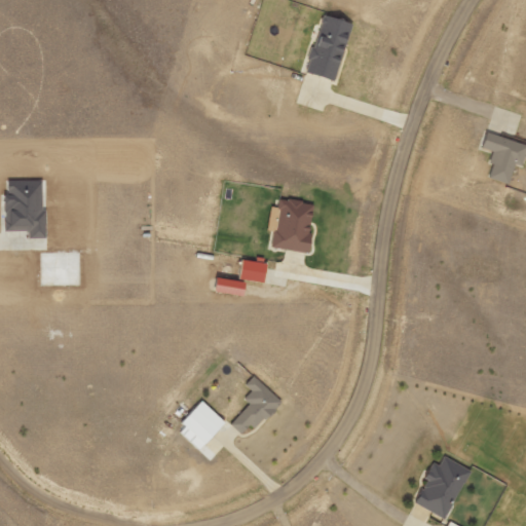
[(351,22),(322,14),(308,74),(337,80),(351,22)]
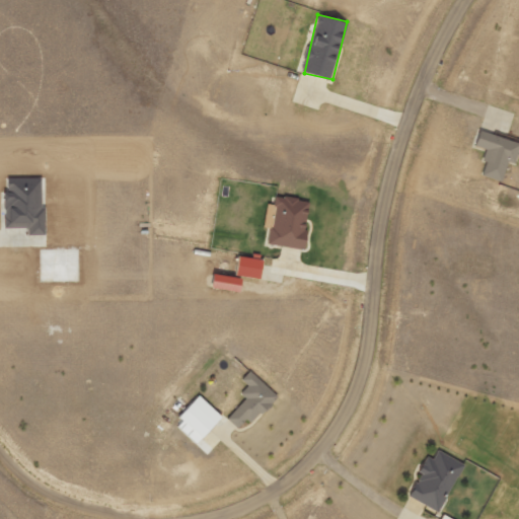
[(502,181),(508,161),(516,163),(518,150),(518,142),(480,132),(476,146),(487,149),(484,161),(487,162),(483,176),(502,181)]
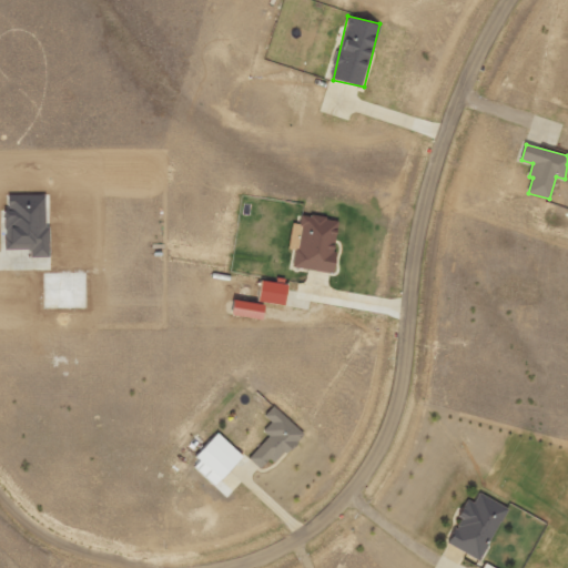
[(32,250),(32,257),(48,257),(48,195),(9,195),(8,250),(32,250)]
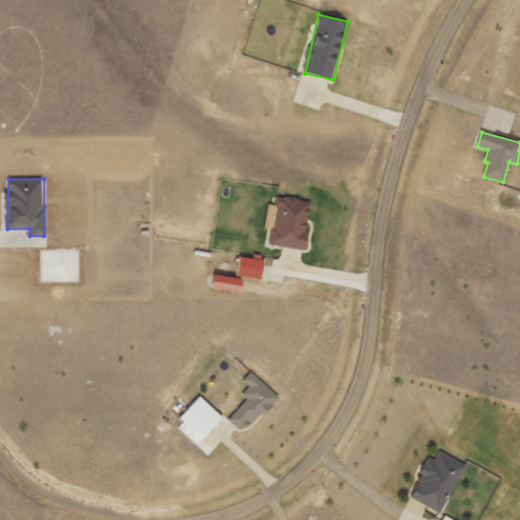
[(268,244),(304,250),(312,202),(276,196),(274,205),(268,204),(264,228),(271,229),(268,244)]
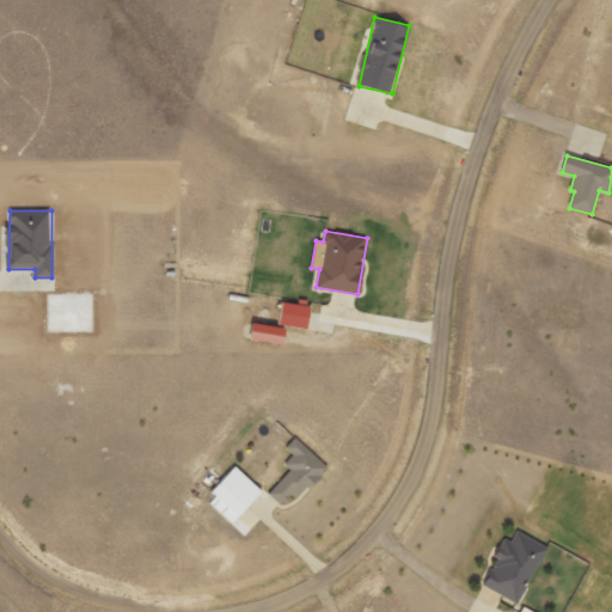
[(311,307),(282,301),(279,324),(307,330),(311,307)]
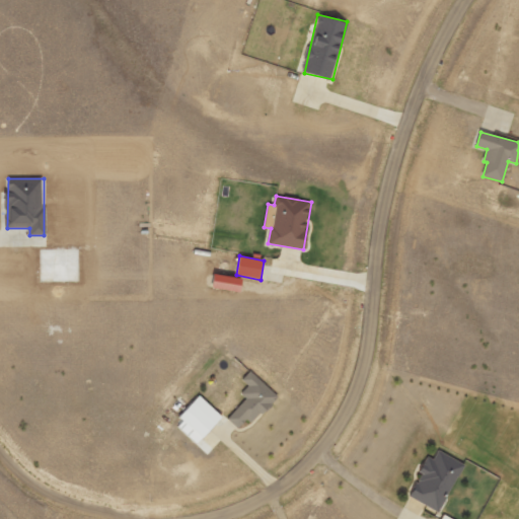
[(246,398),(228,419),(242,432),(277,394),(250,371),(242,379),(248,385),(241,393),(246,398)]
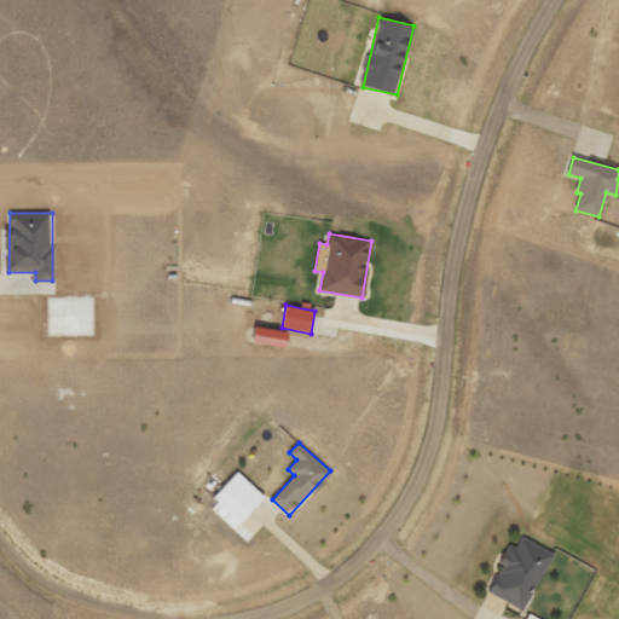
[(213,497),(241,524),(266,497),(238,472),(213,497)]
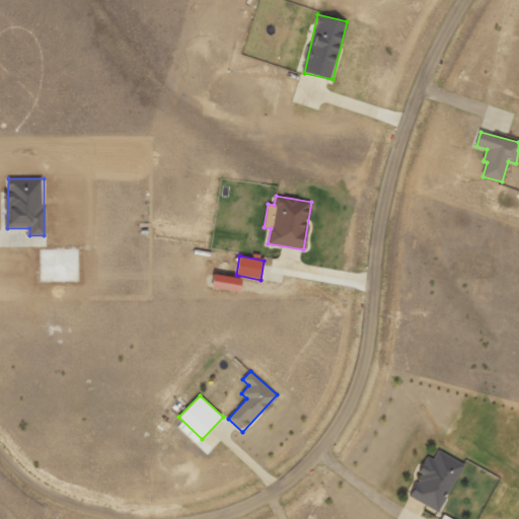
[(409,497),(440,512),(464,463),(438,450),(433,459),(429,457),(409,497)]
